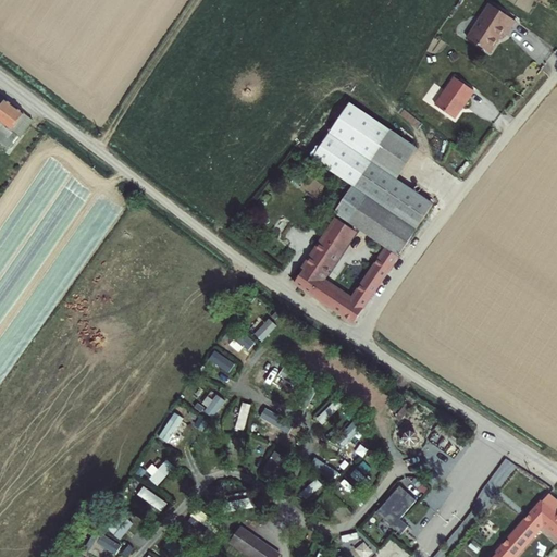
[(497,0),(493,0),(473,32),(496,47),(508,28),(511,31),(521,15),(497,0)]
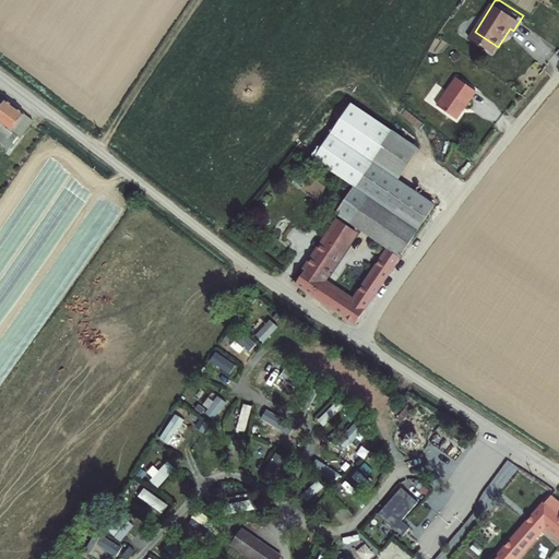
[(464,70),(443,96),(462,111),(483,85),(464,70)]
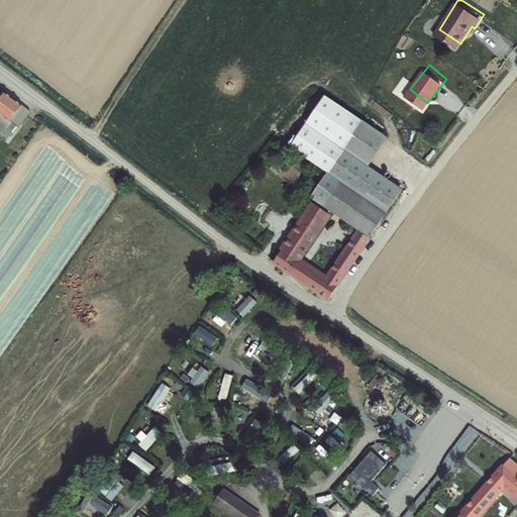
[(0,125),(10,134),(28,109),(23,106),(24,104),(5,90),(0,96),(0,125)]
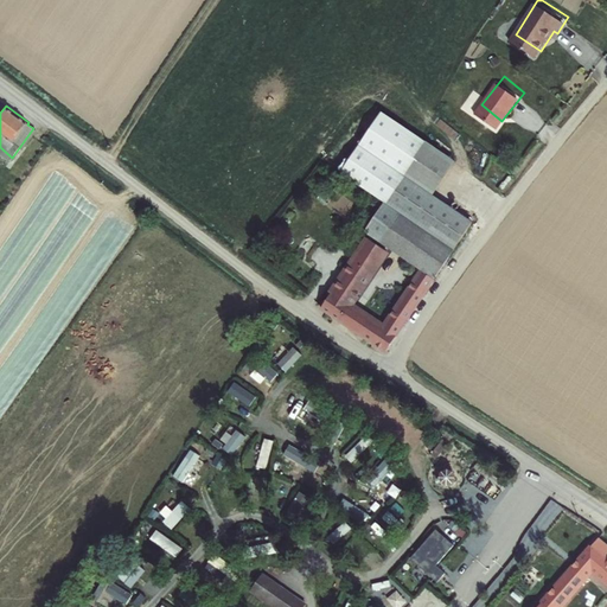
[(430,139),(388,198),(389,198),(454,243),(472,218),(436,192),(460,160),(430,139)]
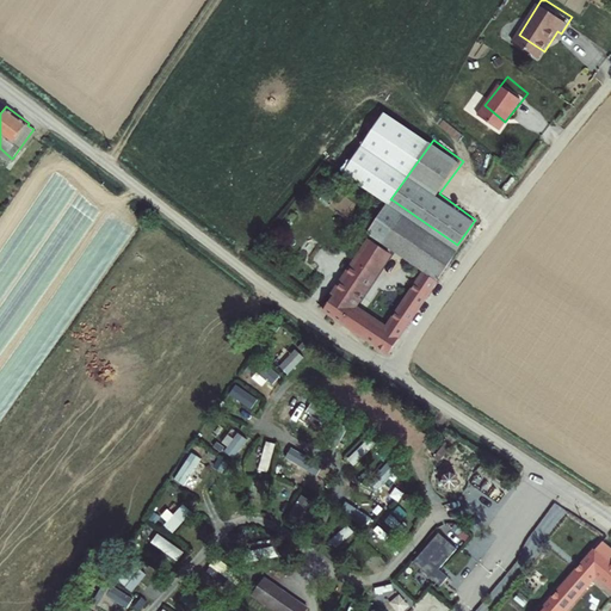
[(438,273),(457,245),(392,199),(390,199),(371,227),(438,273)]
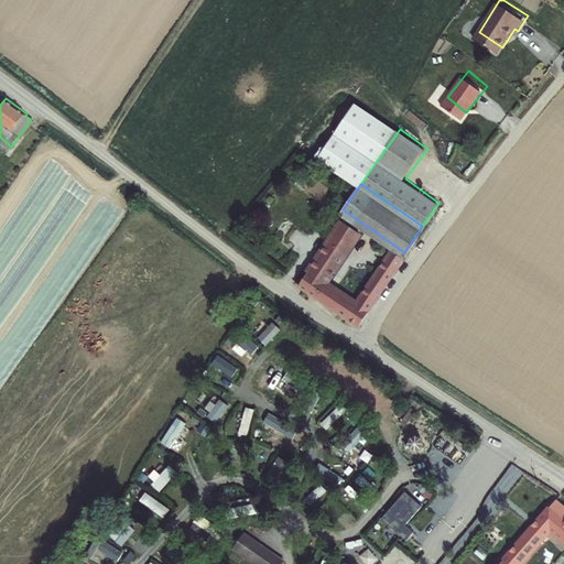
[(344,218),(300,281),(359,322),(404,257),(392,248),(357,299),(328,278),(361,230),(344,218)]
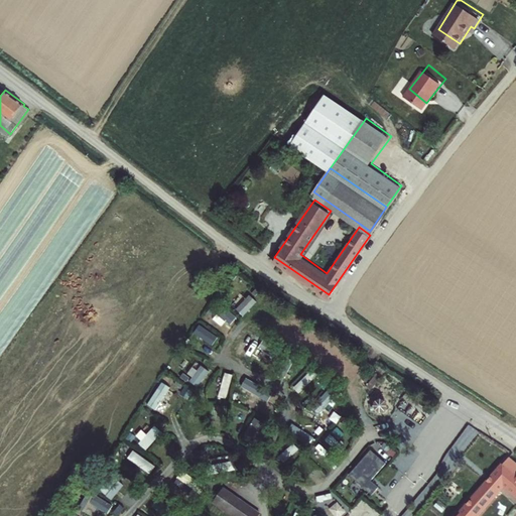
[(200,352),(213,334),(207,329),(194,348),(200,352)]
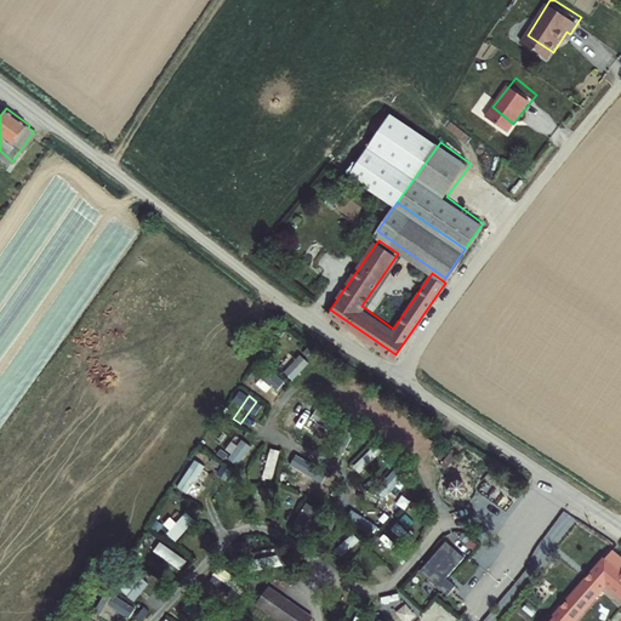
[(339,405),(349,415),(354,409),(343,399),(339,405)]
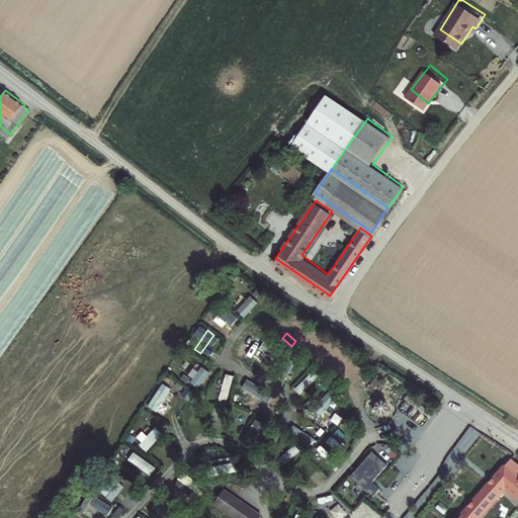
[(195,366),(181,357),(171,373),(185,381),(195,366)]
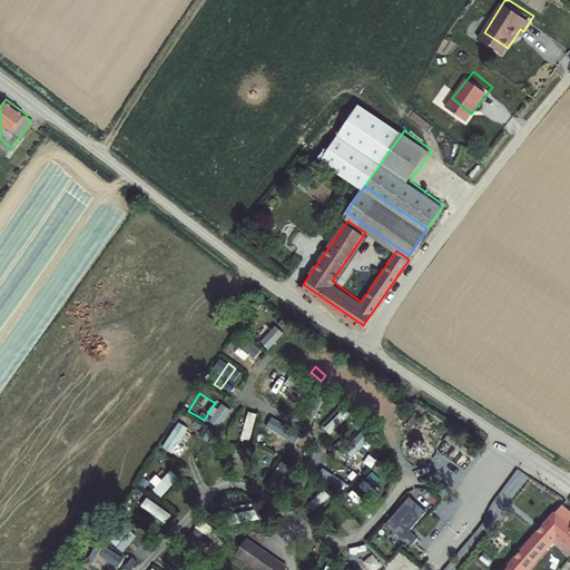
[(283,394),(279,404),(288,406),(292,397),(283,394)]
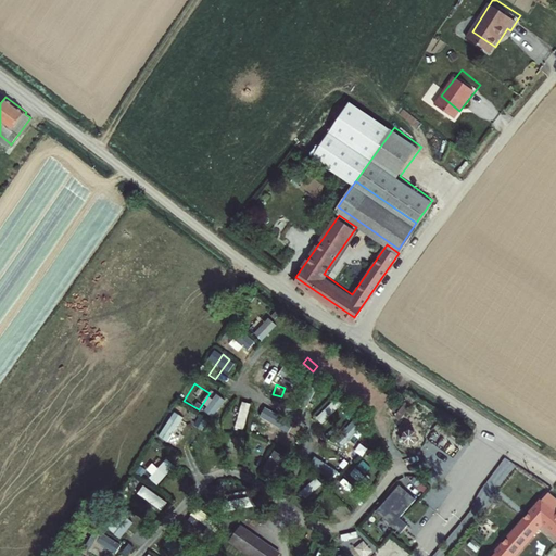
[(295,403),(303,409),(317,391),(310,384),(295,403)]
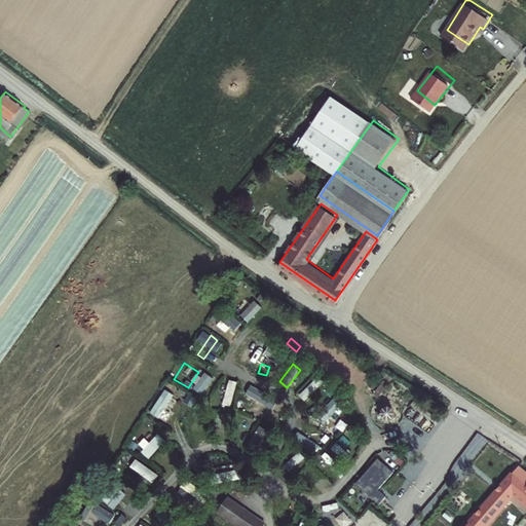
[(368,372),(377,378),(381,373),(372,367),(368,372)]
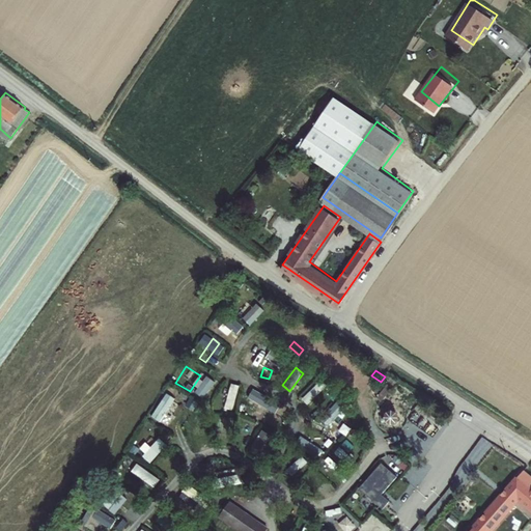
[(317,383),(302,398),(308,404),(324,389),(317,383)]
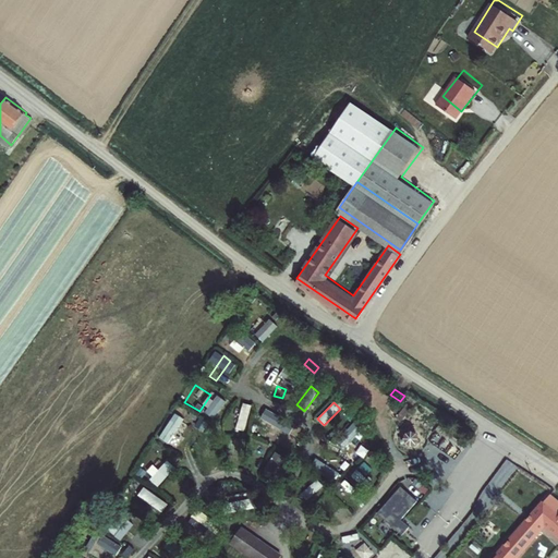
[(202,432),(206,424),(184,412),(180,420),(202,432)]
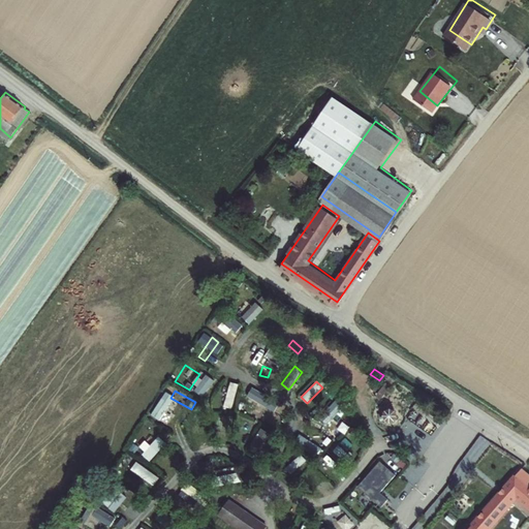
[(266,406),(269,399),(248,393),(246,400),(266,406)]
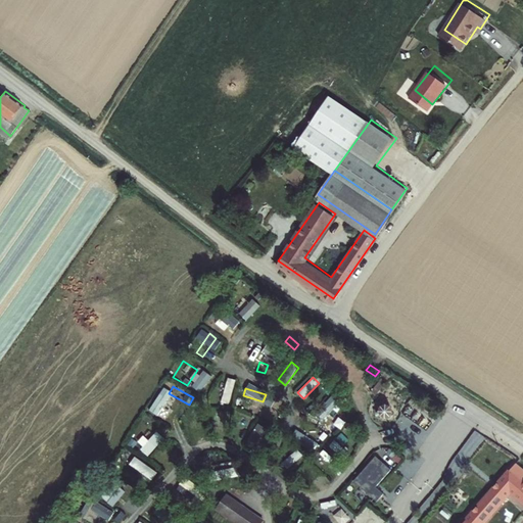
[(378,410),(383,417),(392,410),(387,402),(378,410)]
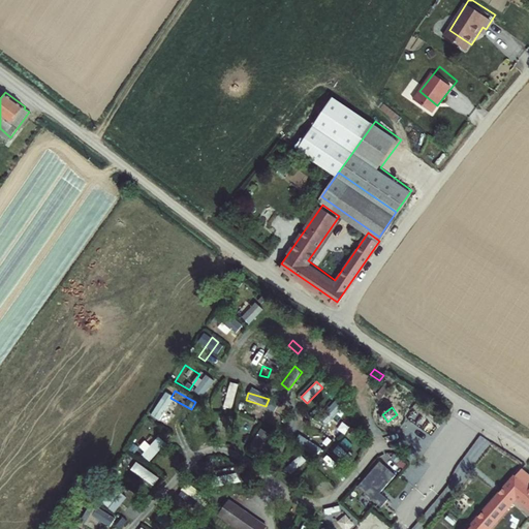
[(187,428),(190,437),(201,433),(198,424),(187,428)]
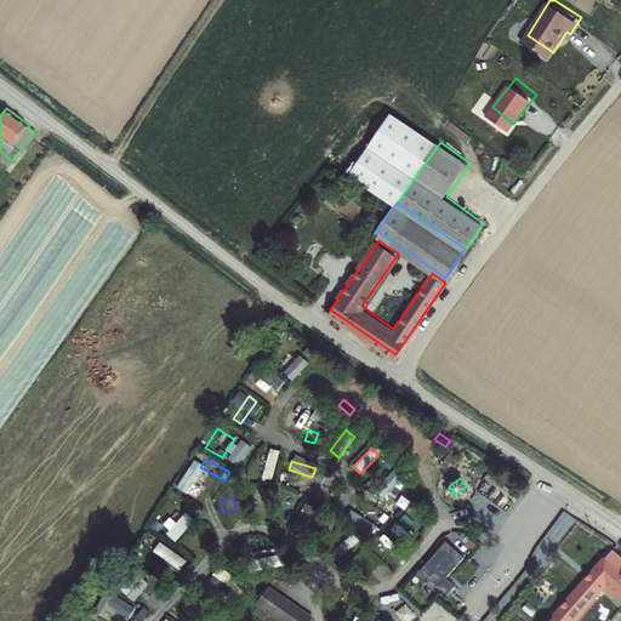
[(292,523),(301,529),(315,506),(307,501),(292,523)]
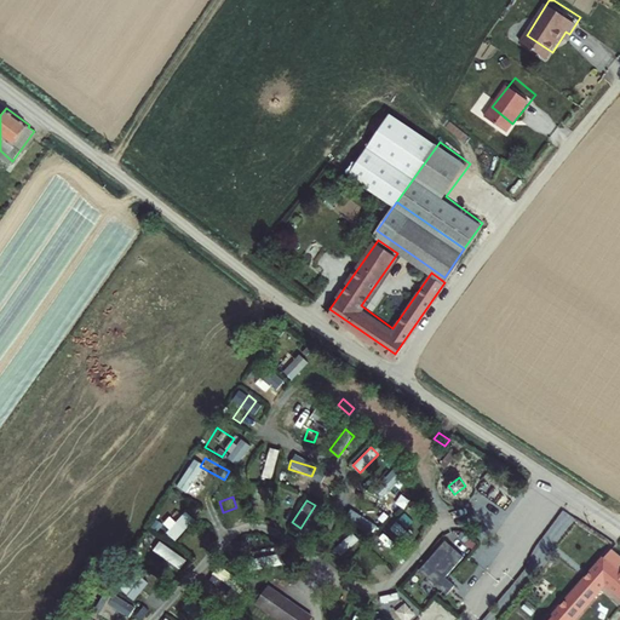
[(161,541),(154,551),(179,569),(187,560),(161,541)]
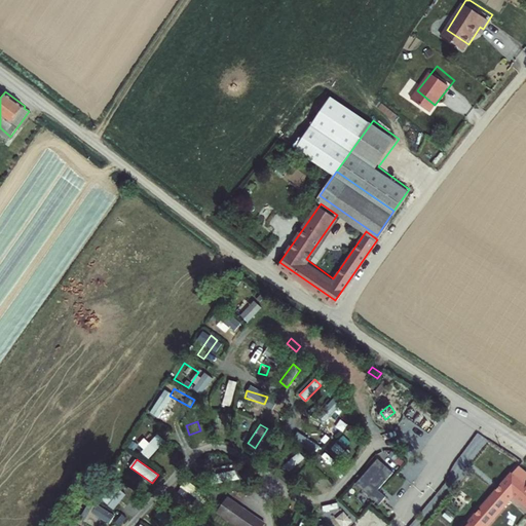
[(376,487),(391,471),(381,461),(366,478),(376,487)]
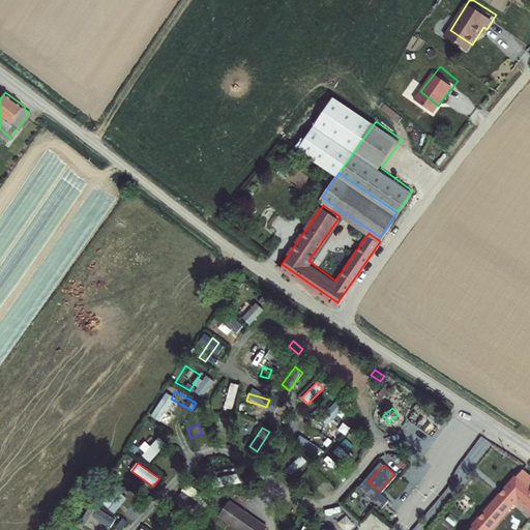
[(529,529),(529,473),(524,468),(469,529),(491,529),(519,499),(529,508),(529,529)]
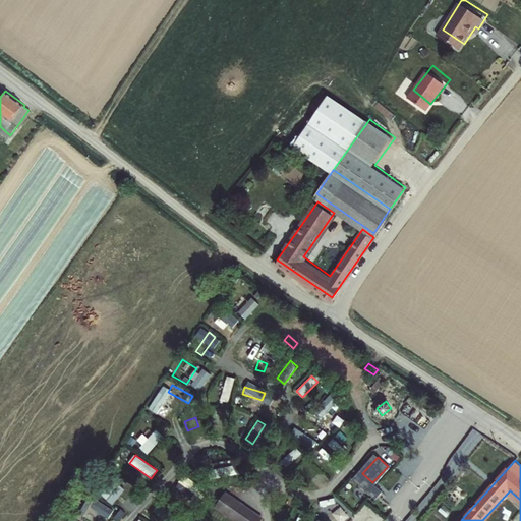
[(183,485),(179,493),(187,498),(191,491),(201,497),(207,488),(181,474),(177,482),(183,485)]
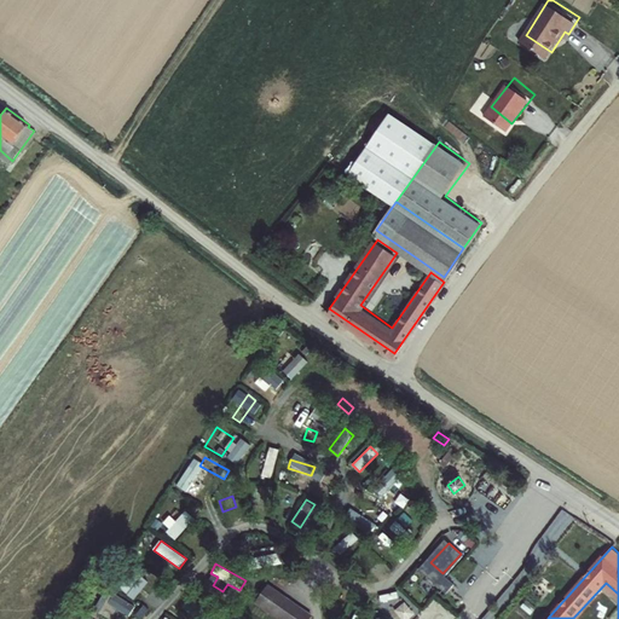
[(239,591),(227,585),(224,594),(236,600),(239,591)]
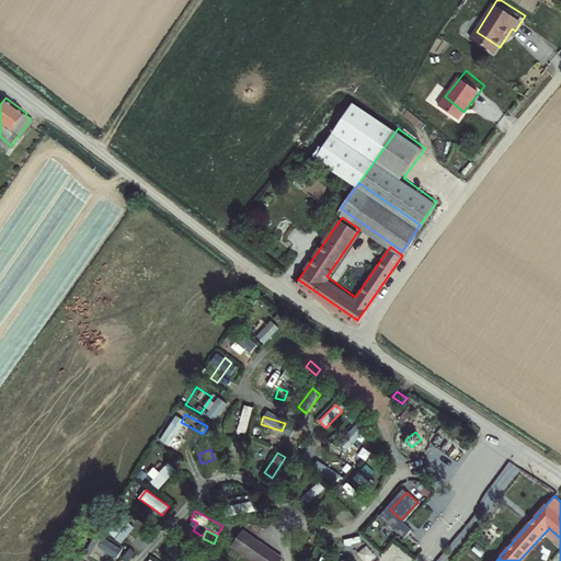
[(241,533),(231,547),(252,560),(281,560),(282,560),(241,533)]
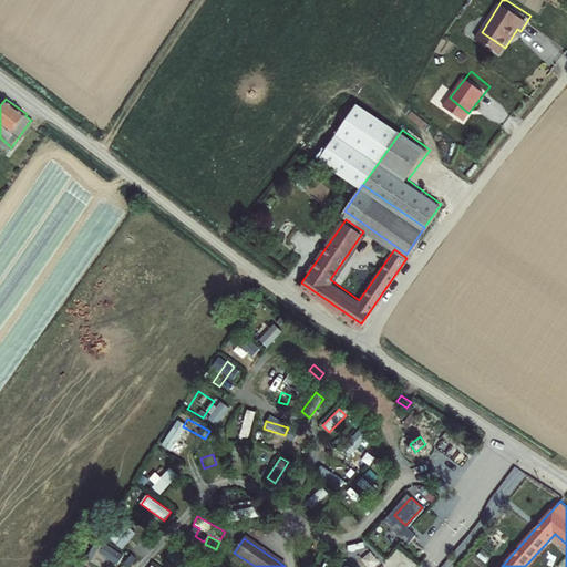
[(362,566),(377,566),(380,565),(360,543),(349,552),(362,566)]
